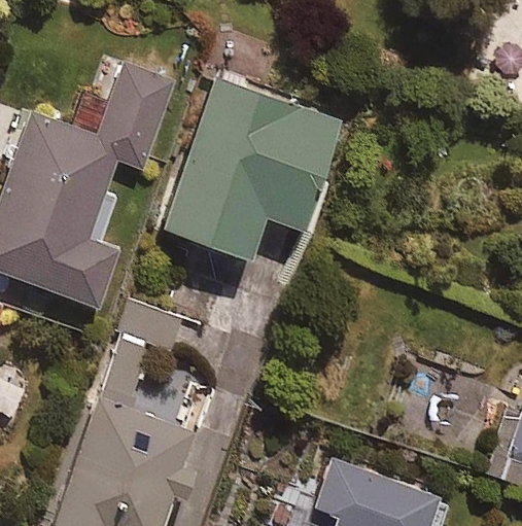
[(174,80),(125,63),(98,137),(33,114),(0,205),(0,273),(96,308),(116,250),(88,240),(116,161),(142,170),(174,80)]
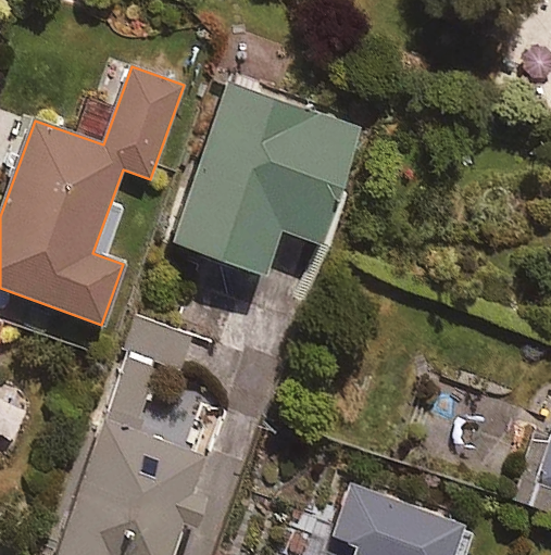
[(359,125),(227,80),(171,244),(261,275),(277,229),(317,243),(359,125)]
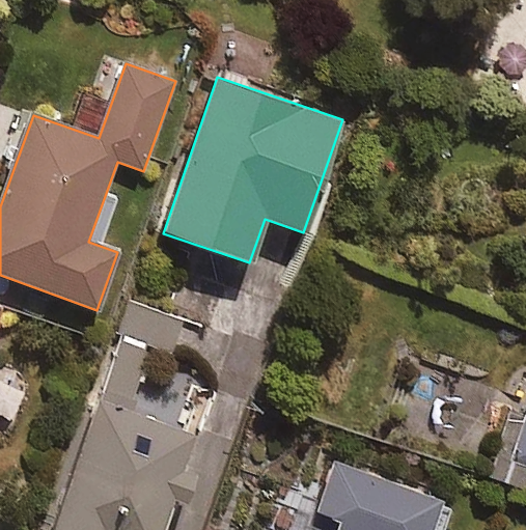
[(197,474),(187,470),(196,442),(185,438),(202,383),(169,371),(186,322),(135,305),(105,395),(99,393),(53,529),(159,529),(169,500),(187,505),(197,474)]
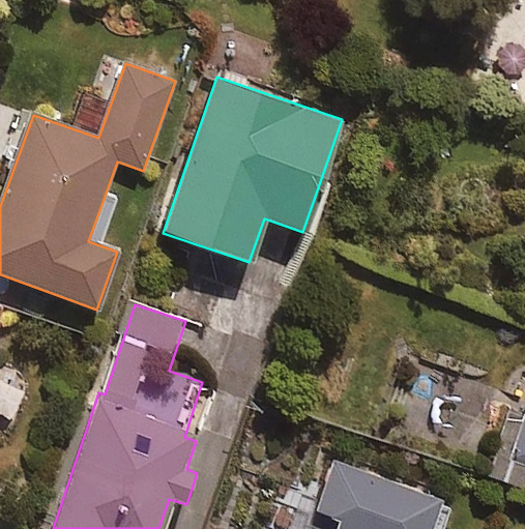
[(524,428),(512,464),(524,468),(524,428)]
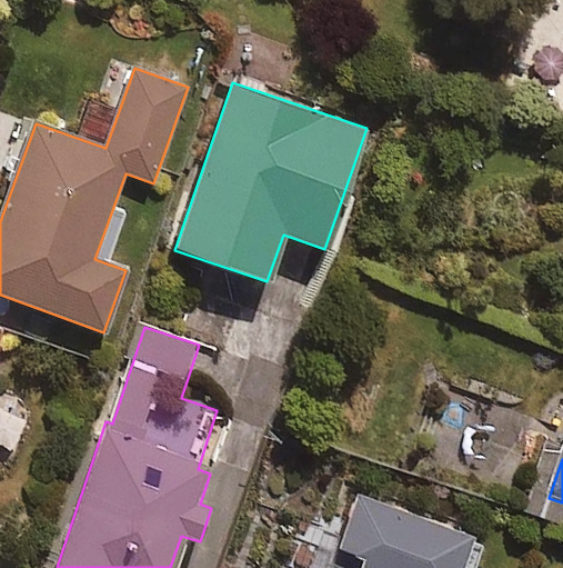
[(473,567),(484,541),(355,495),(328,567),(473,567)]
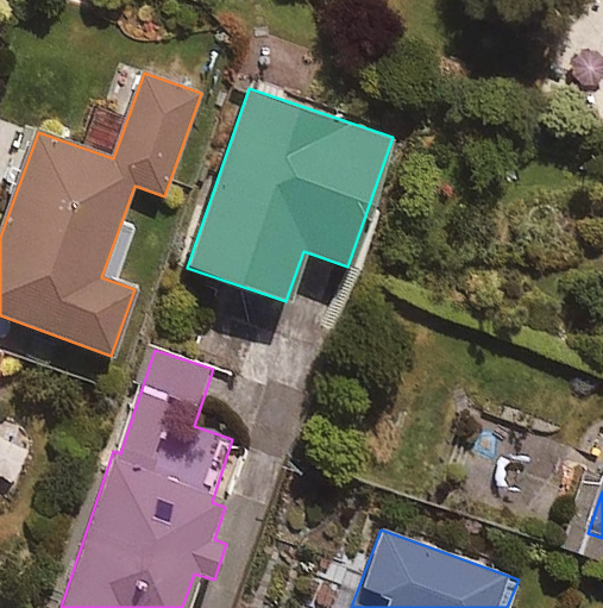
All buildings are outlined.
